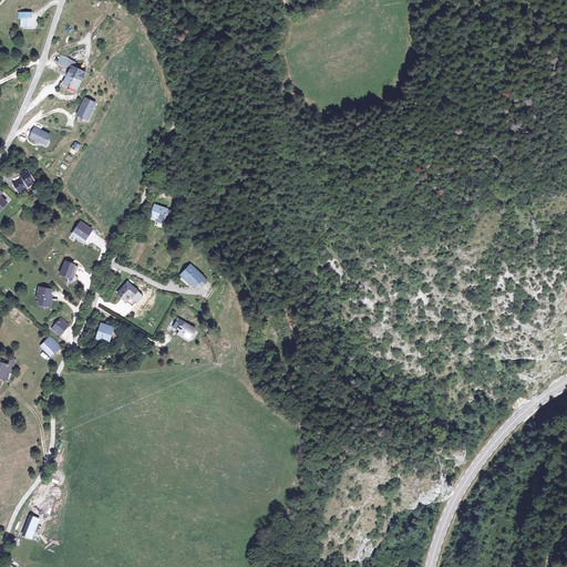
[(21,18),(21,26),(31,26),(31,13),(19,12),(19,18),(21,18)]
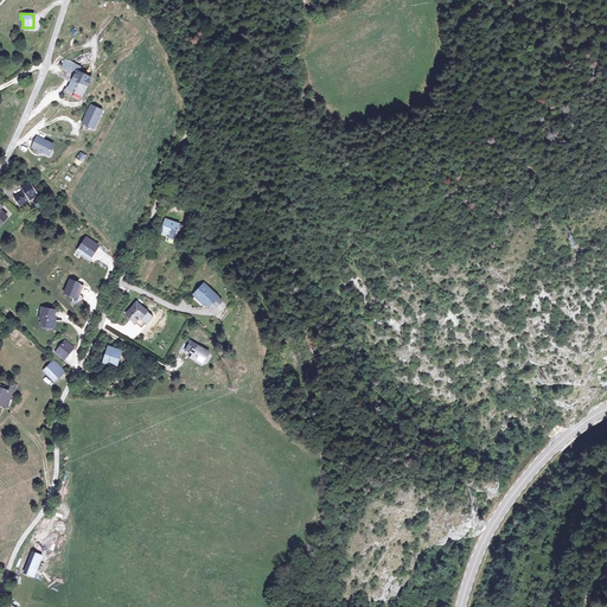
[(64,58),(61,65),(77,72),(81,66),(64,58)]
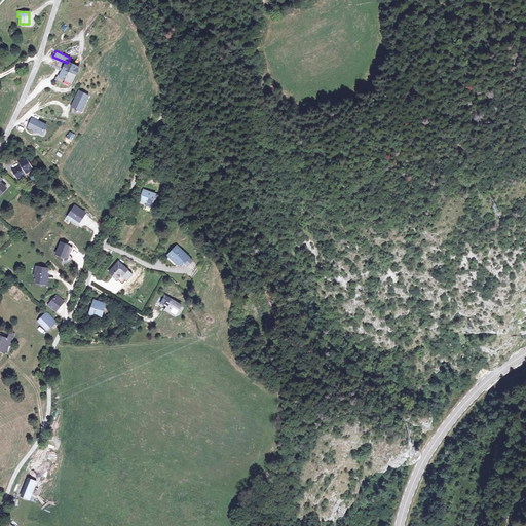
[(67,63),(52,57),(51,60),(59,63),(57,67),(53,66),(52,68),(62,72),(67,63)]
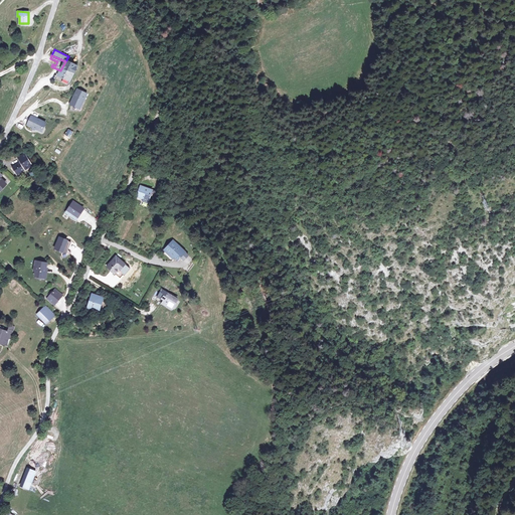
[(65,61),(60,70),(58,76),(69,82),(76,66),(65,61)]
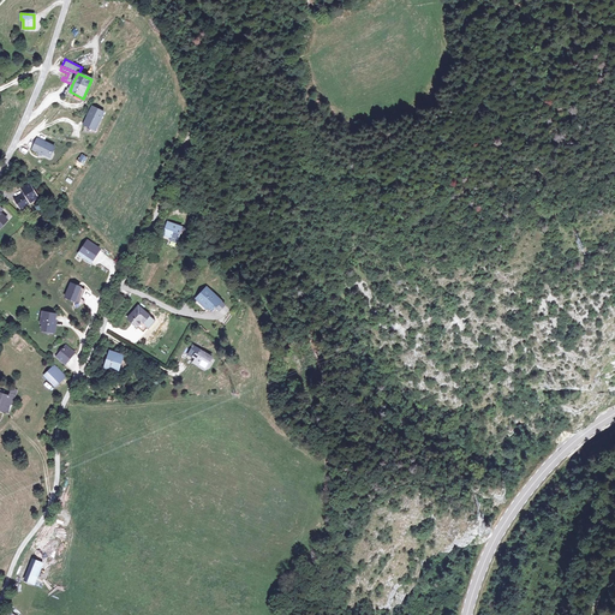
[(102,112),(93,107),(90,109),(89,108),(84,115),(88,117),(84,124),(94,129),(102,112)]
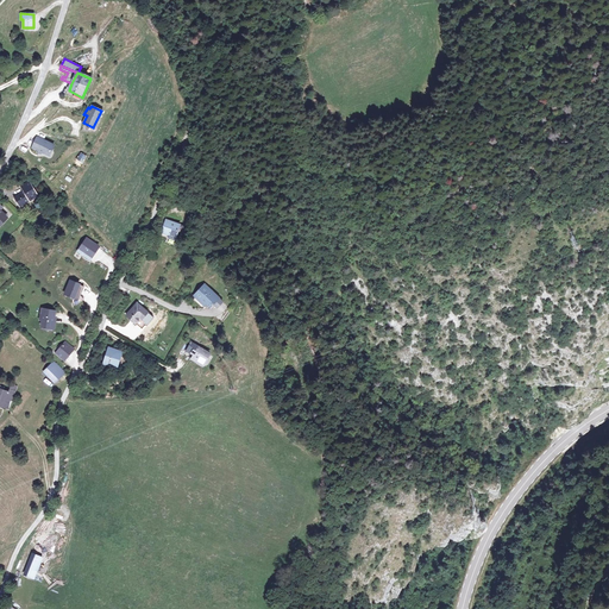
[(43,140),(36,137),(32,145),(38,149),(38,150),(49,155),(54,145),(43,139),(43,140)]
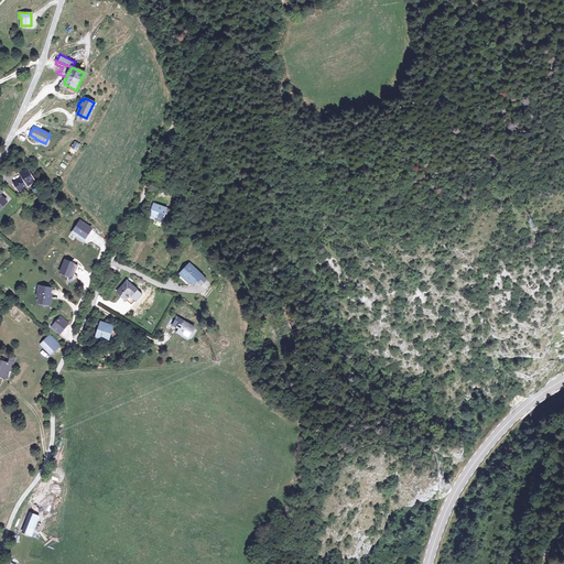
[(23,169),(15,174),(18,179),(10,184),(15,193),(32,182),(23,169)]
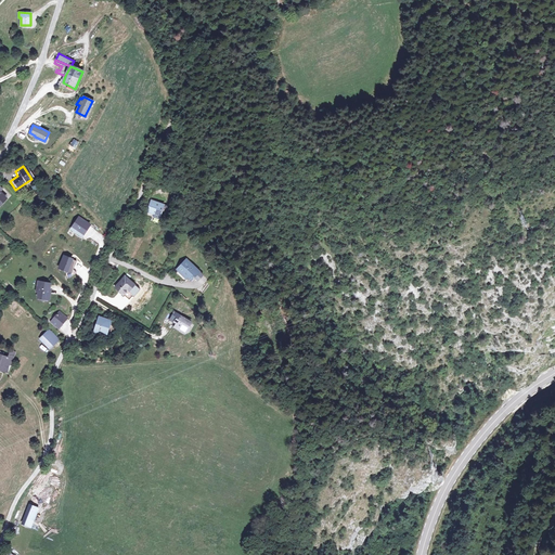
[(138,203),(133,214),(141,217),(140,221),(150,224),(152,219),(153,219),(157,210),(138,203)]
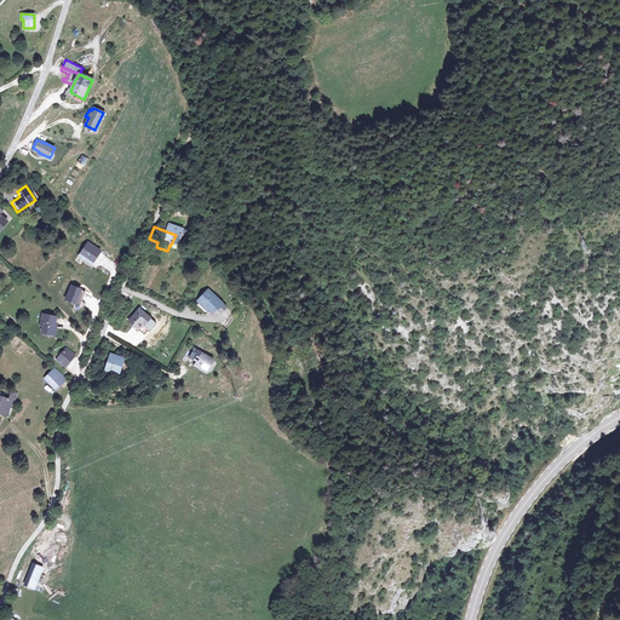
[(76,244),(67,257),(80,267),(90,253),(76,244)]
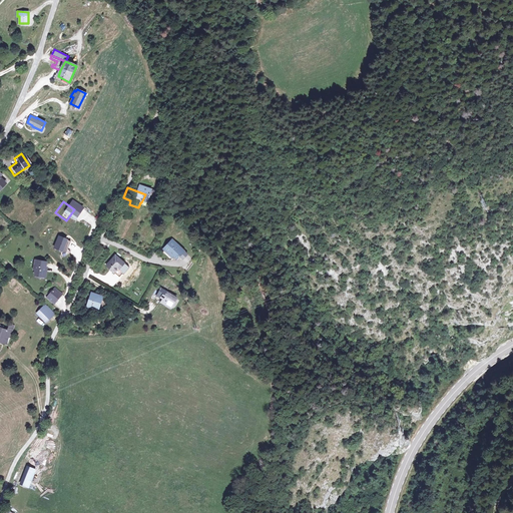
[(68,239),(59,235),(55,248),(63,251),(68,239)]
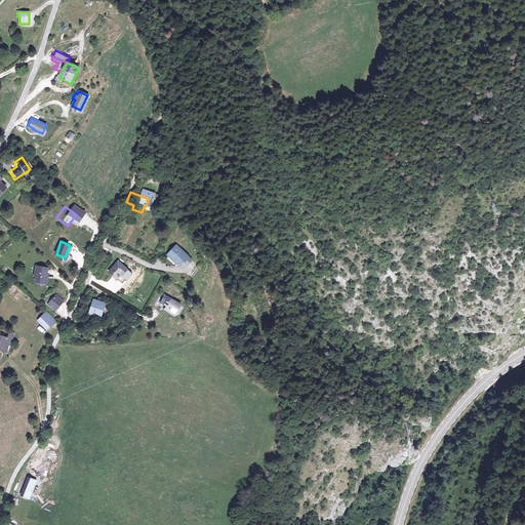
[(177,245),(169,253),(179,266),(189,257),(177,245)]
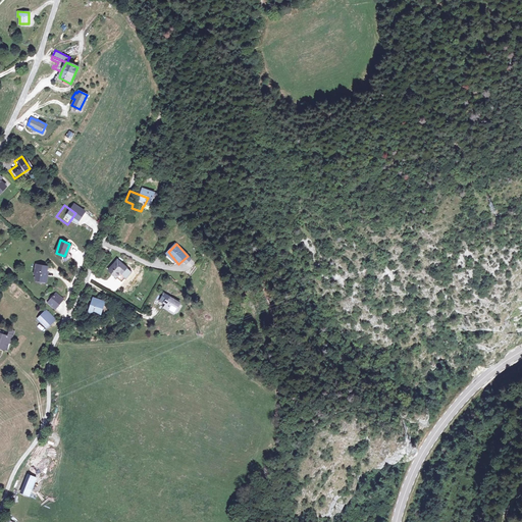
[(117,260),(108,271),(115,277),(119,272),(121,273),(126,267),(117,260)]
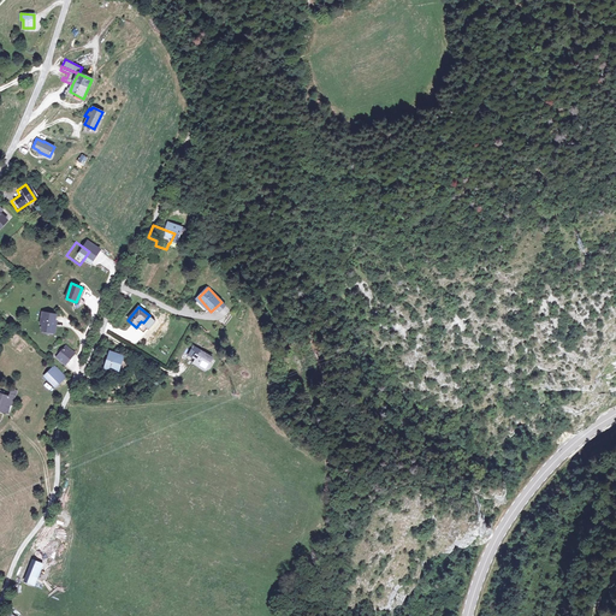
[(45,324),(43,330),(52,331),(54,326),(55,326),(57,321),(54,321),(57,315),(43,312),(42,320),(45,324)]
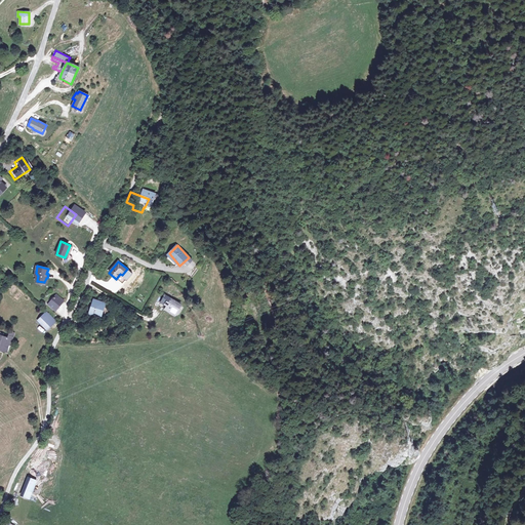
[(64,299),(57,294),(49,305),(56,311),(62,304),(61,303),(64,299)]
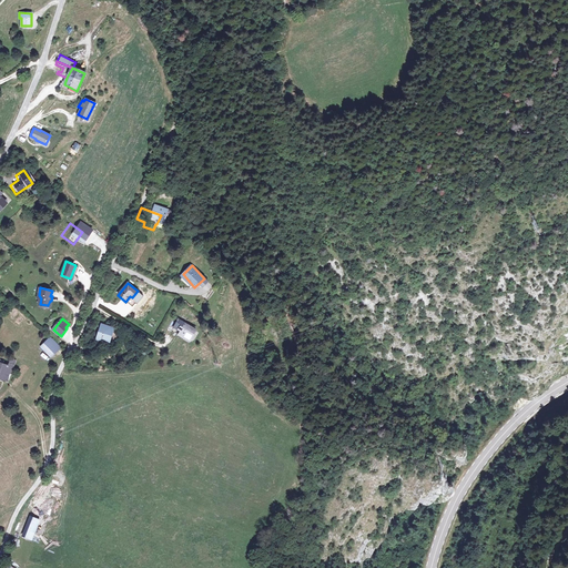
[(196,330),(179,320),(174,328),(179,331),(180,330),(182,331),(180,335),(184,337),(188,336),(192,338),(196,330)]
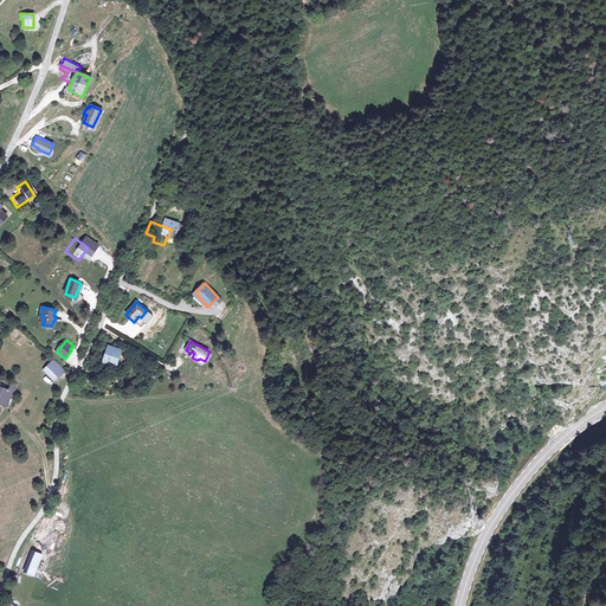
[(109,347),(104,362),(114,365),(117,356),(120,356),(122,350),(109,347)]
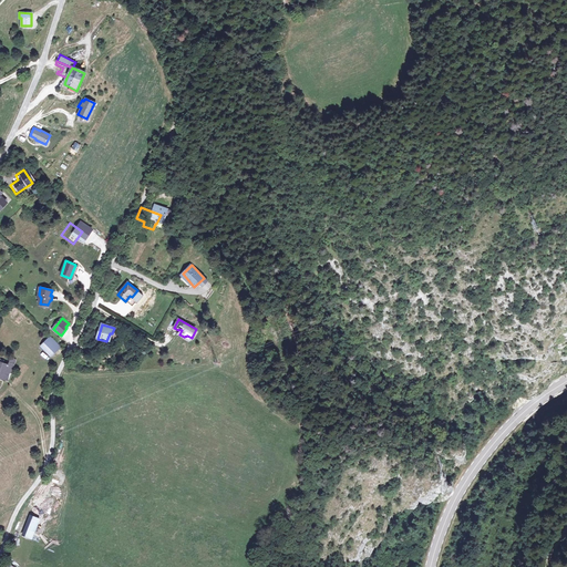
[(51,357),(58,350),(61,348),(51,337),(48,339),(41,346),(51,357)]
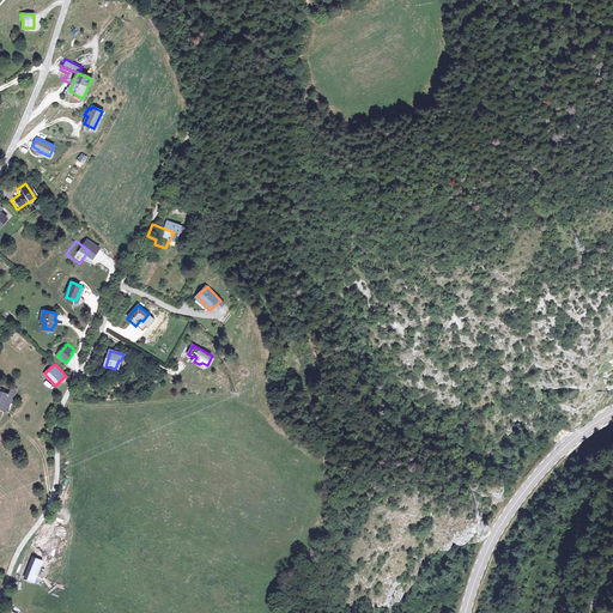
[(0,392),(0,407),(8,411),(14,394),(10,393),(8,395),(0,392)]
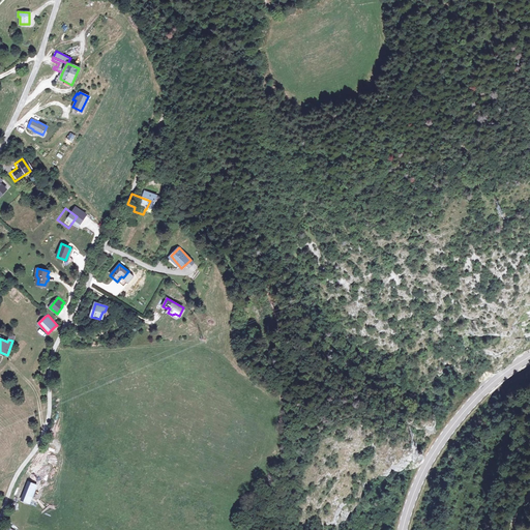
[(36,483),(28,481),(22,501),(29,504),(36,483)]
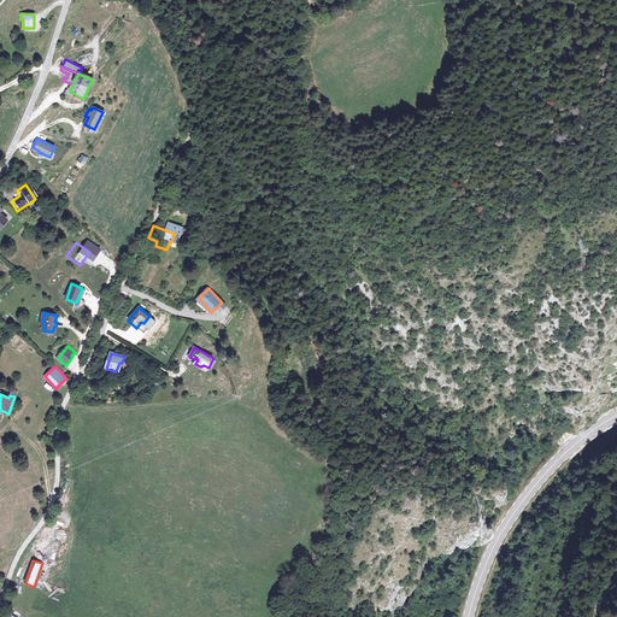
All buildings are outlined.
